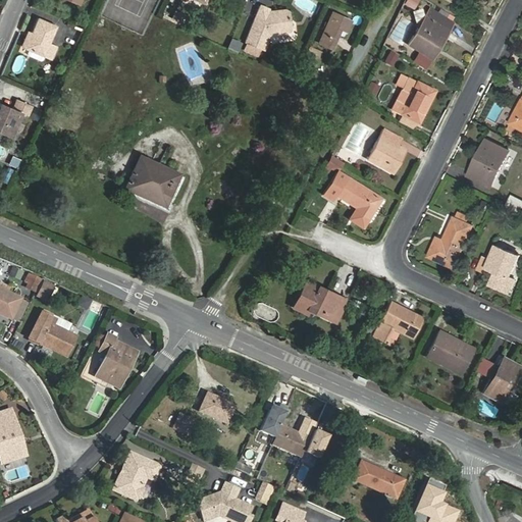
[(264,49),(271,32),(277,32),(279,33),(290,31),(291,30),(289,11),(285,10),(269,12),(269,9),(260,6),(246,42),(264,49)]
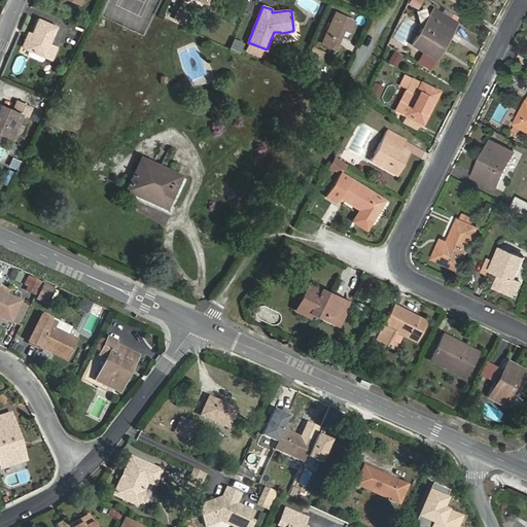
[(434,9),(430,18),(452,31),(457,24),(434,9)]
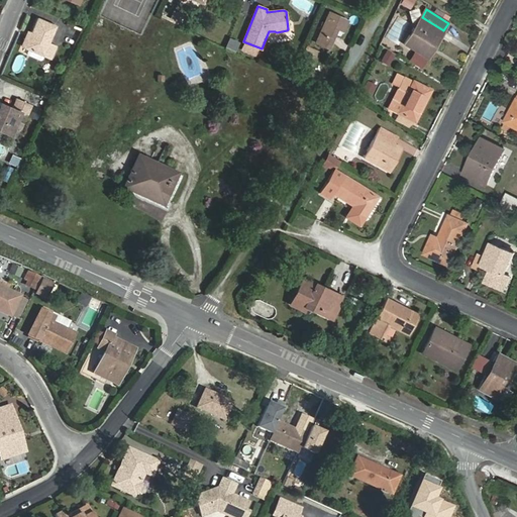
[(174,10),(170,20),(182,25),(186,15),(174,10)]
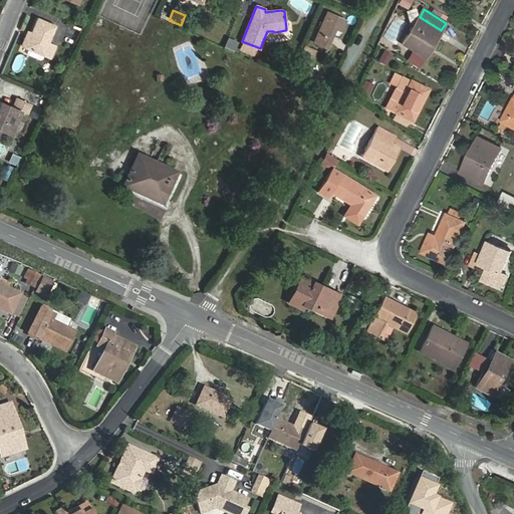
[(341,31),(346,21),(327,12),(314,42),(326,48),(335,28),(341,31)]
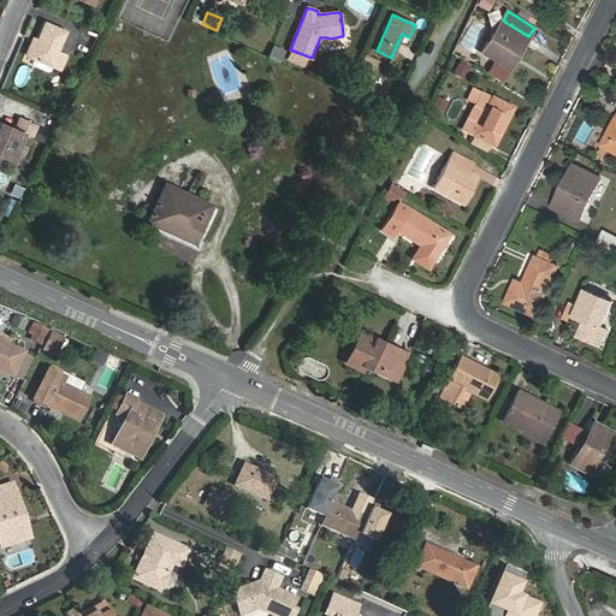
[(525,42),(528,36),(503,21),(484,52),(509,69),(515,58),(511,55),(520,40),(525,42)]
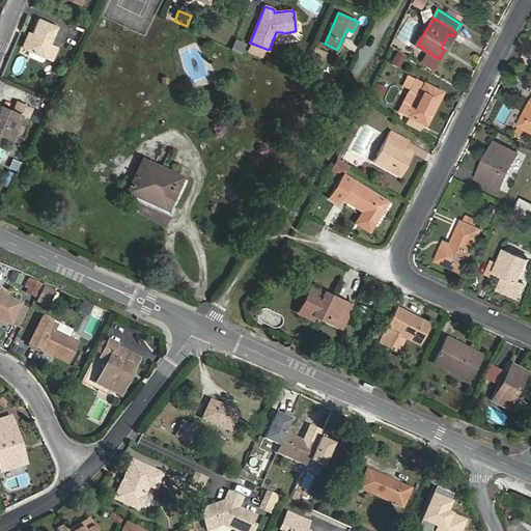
[(44,58),(57,26),(39,19),(26,50),(42,57),(44,58)]
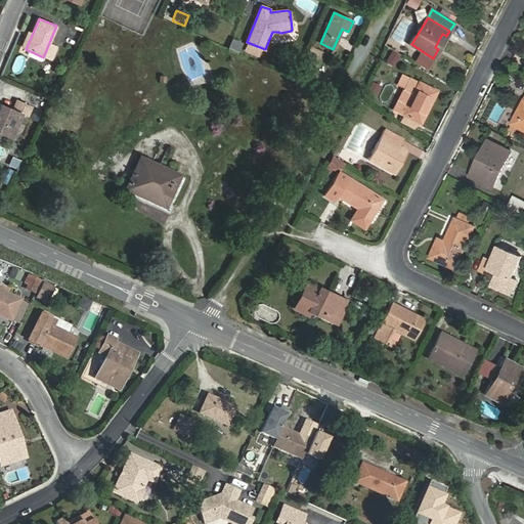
[(321,51),(312,47),(309,54),(318,58),(321,51)]
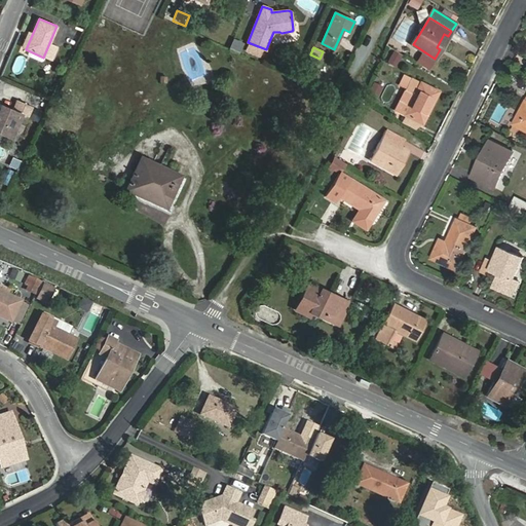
[(41,57),(26,49),(24,53),(39,61),(41,57)]
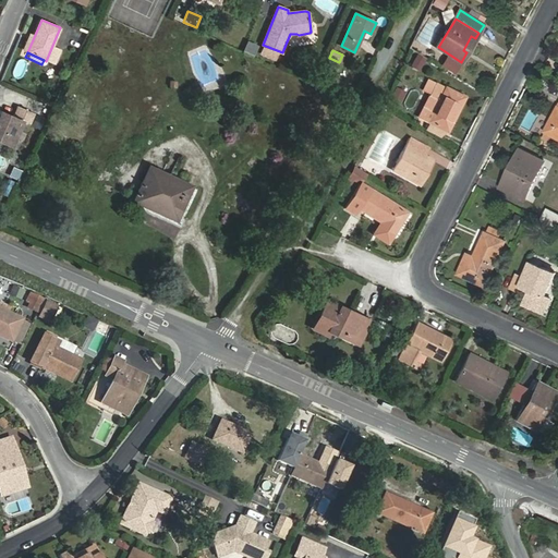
[(420,70),(426,59),(419,55),(412,65),(420,70)]
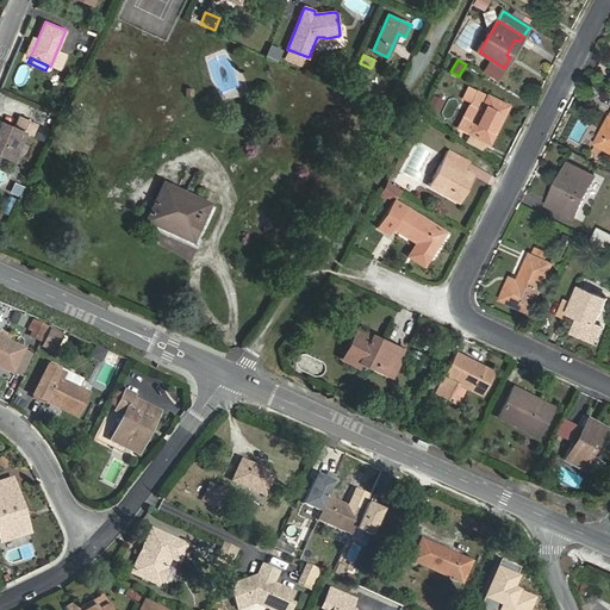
[(491,143),(509,106),(478,91),(465,116),(475,120),(470,132),(472,134),(487,142),(491,143)]
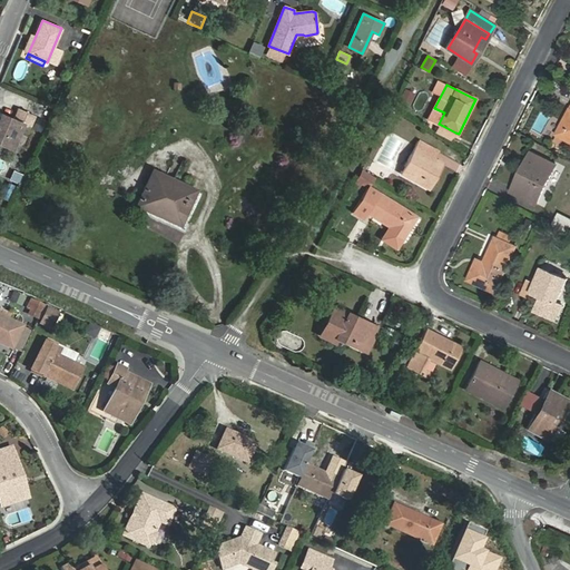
[(434,108),(429,119),(439,124),(444,112),(434,108)]
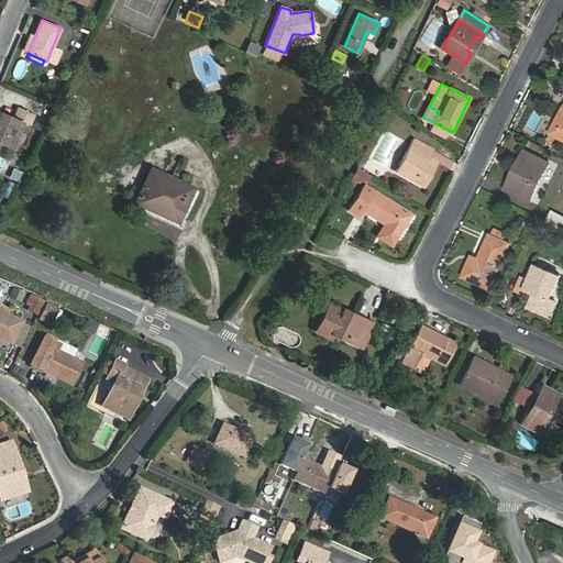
[(562,139),(562,109),(550,132),(562,139)]
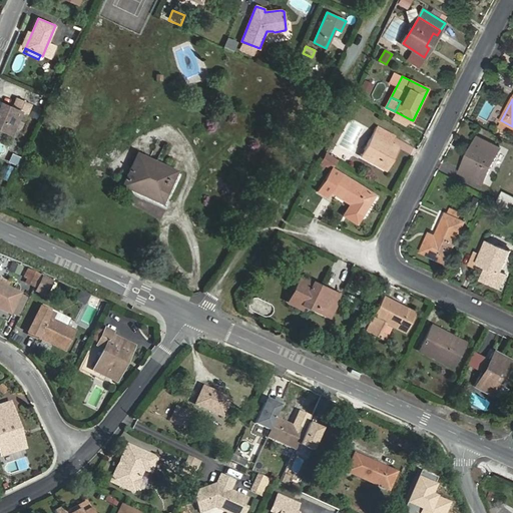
[(0,130),(11,135),(22,111),(0,101),(0,102),(0,130)]
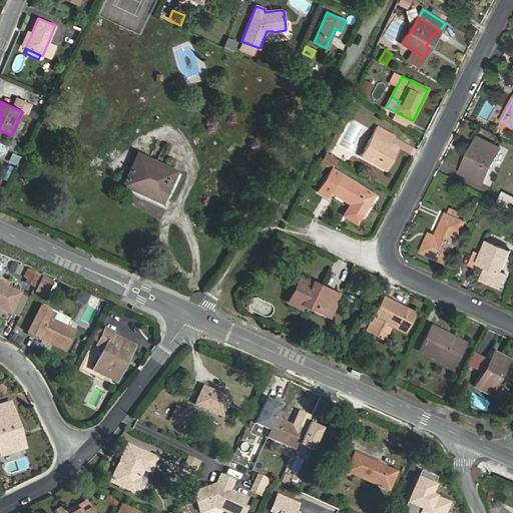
[(408,123),(410,119),(397,112),(395,117),(408,123)]
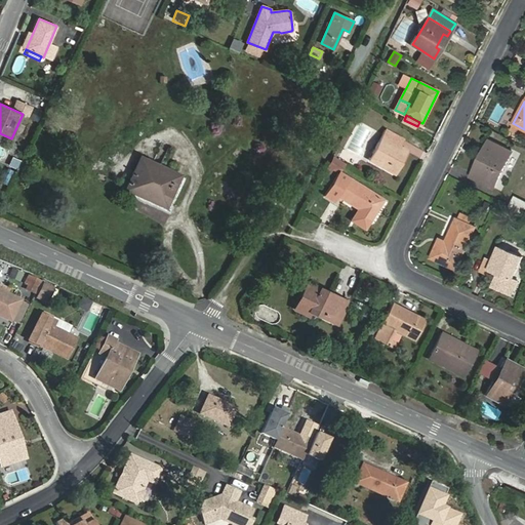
[(398,150),(401,144),(384,133),(368,160),(396,175),(407,155),(398,150)]
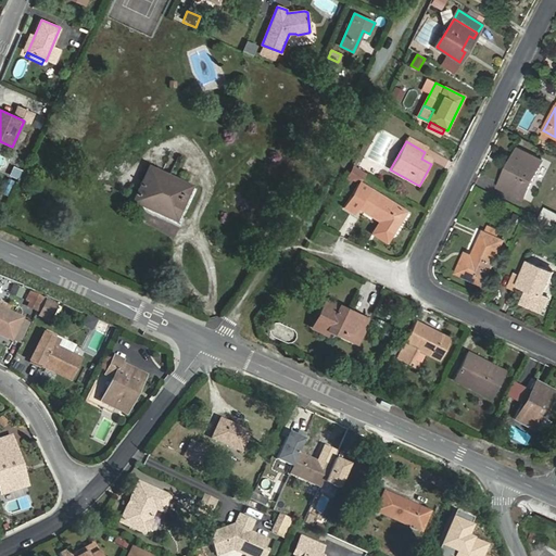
[(526,199),(543,164),(518,151),(508,172),(512,174),(508,180),(505,179),(501,187),(526,199)]
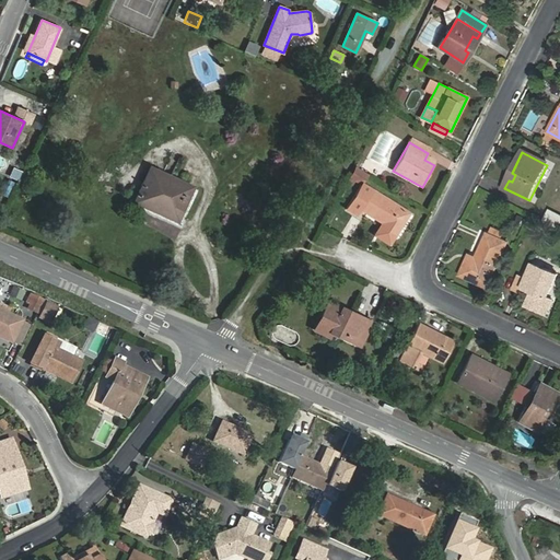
[(353,174),(365,183),(370,175),(358,167),(353,174)]
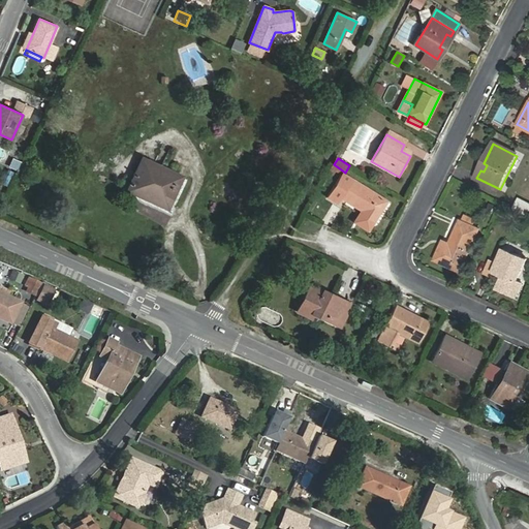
[(7,167),(16,172),(20,163),(11,159),(7,167)]
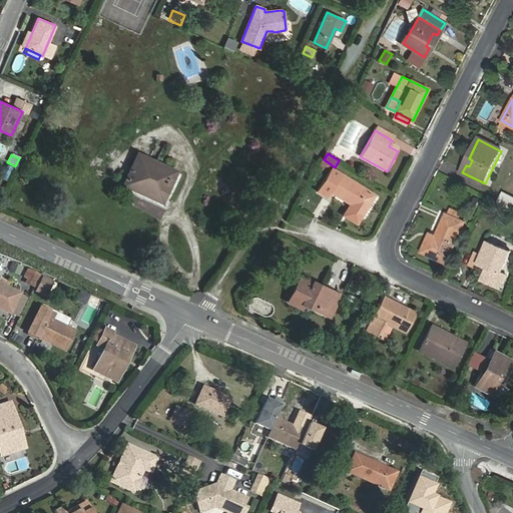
[(164,197),(175,171),(137,154),(124,184),(133,188),(135,184),(164,197)]
